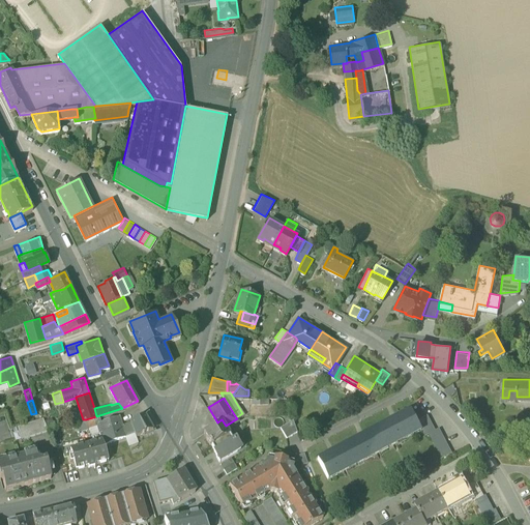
[(412,406),(379,424),(387,441),(388,443),(398,438),(396,436),(404,433),(405,435),(414,430),(413,428),(420,424),(417,417),(412,406)]
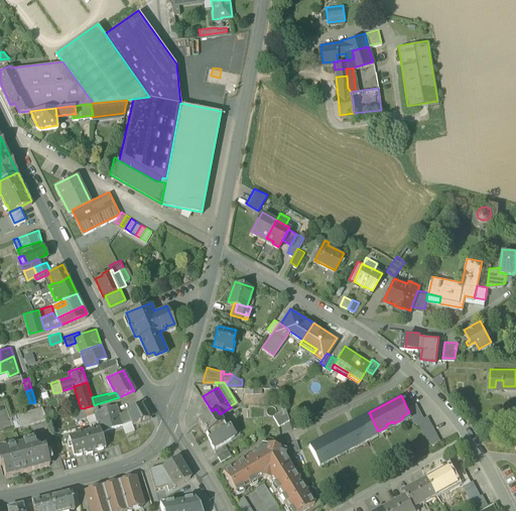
[(417,419),(430,442),(440,437),(427,413),(424,415),(416,401),(406,406),(409,412),(414,420),(417,419)]
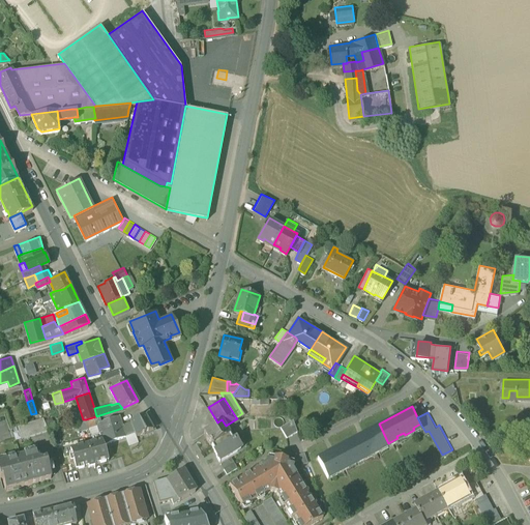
[(119,413),(100,419),(96,421),(96,423),(99,431),(122,423),(119,413)]
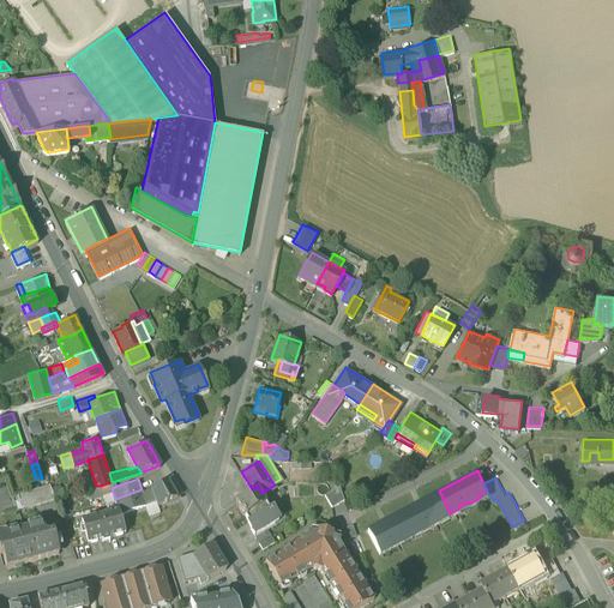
[(168,479),(151,486),(156,498),(157,503),(178,494),(168,479)]
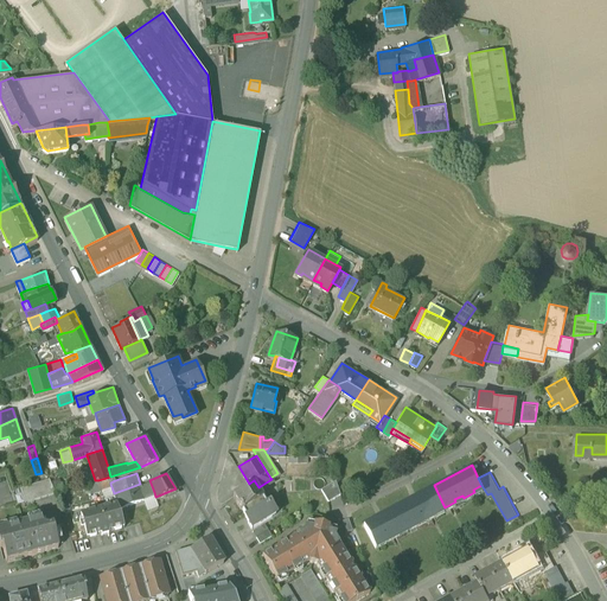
[(20,485),(25,499),(55,490),(49,475),(20,485)]
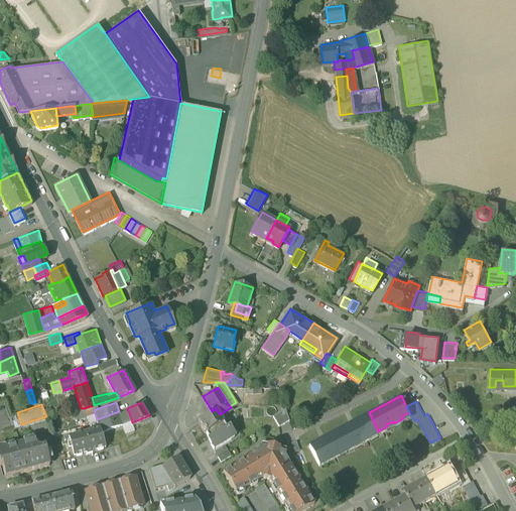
[(87,414),(94,411),(94,410),(98,408),(97,404),(94,405),(84,408),(86,414),(87,414)]
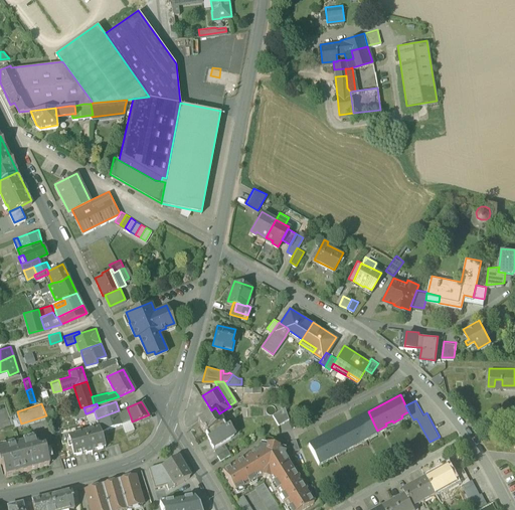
[(272,412),(279,422),(289,416),(285,405),(272,412)]
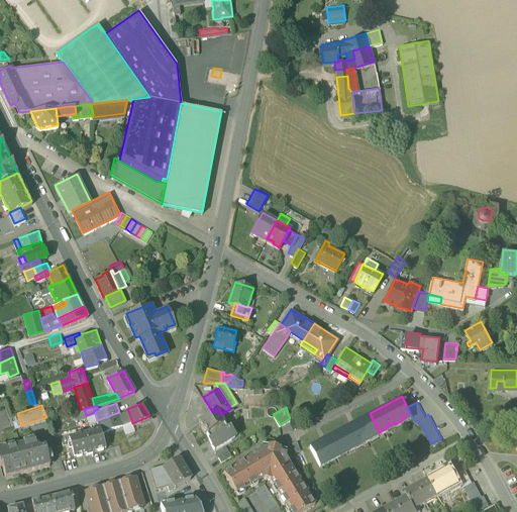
[(86,415),(84,409),(81,409),(75,411),(77,418),(86,415)]
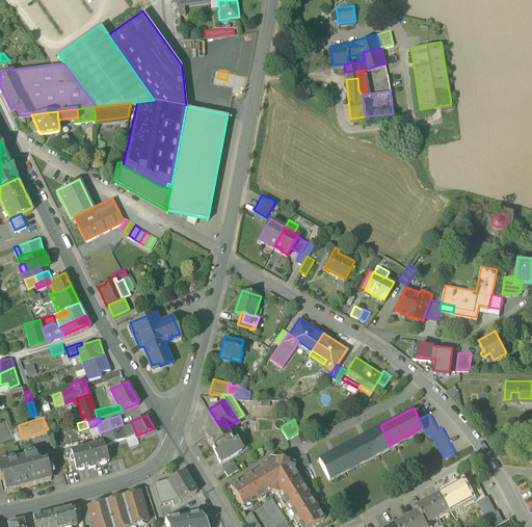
[(126,436),(135,431),(131,421),(123,424),(126,436)]
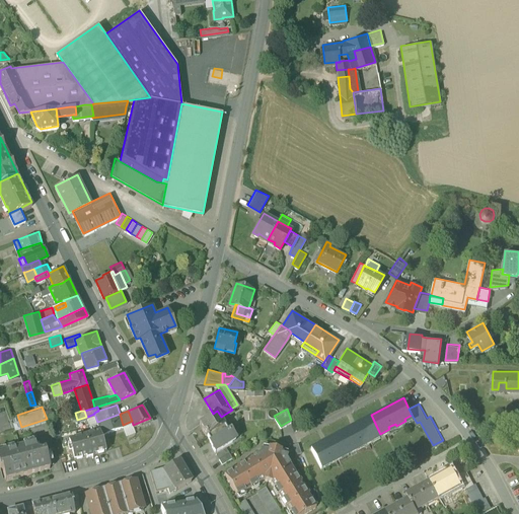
[(199,422),(207,434),(225,423),(221,417),(217,411),(213,414),(199,422)]
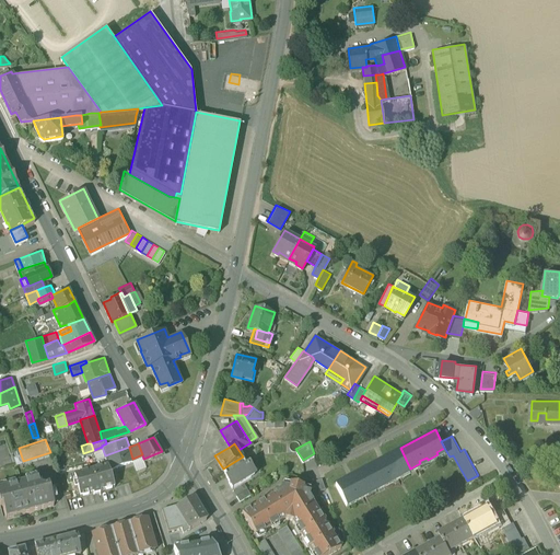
[(105,455),(102,447),(94,450),(96,458),(105,455)]
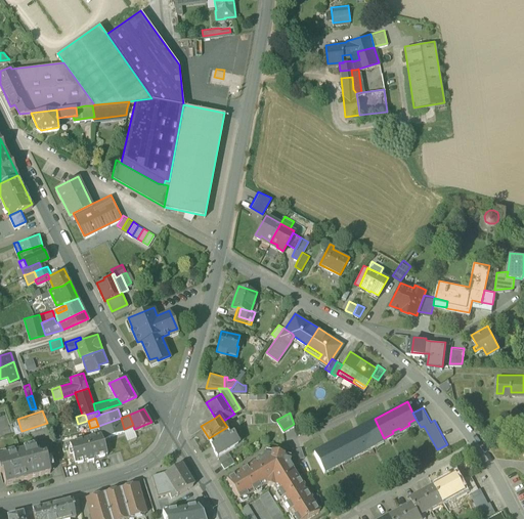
[(100,433),(101,437),(123,429),(124,429),(121,418),(98,426),(100,433)]
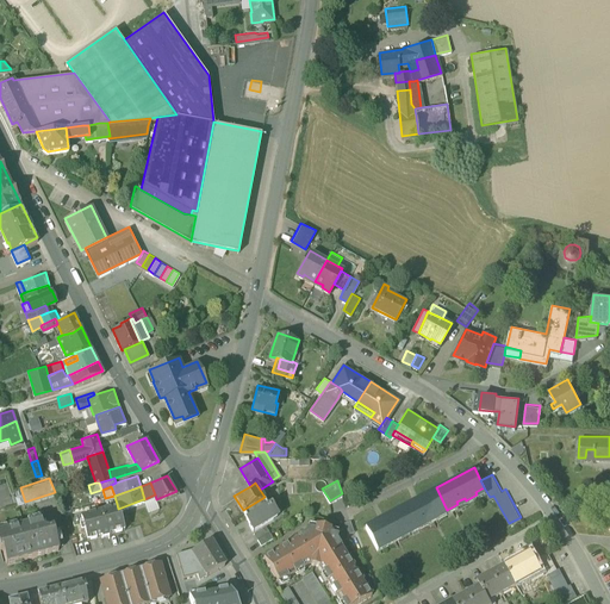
[(437,512),(446,508),(436,487),(398,508),(409,528),(410,530),(421,524),(419,522),(427,517),(428,521),(439,515),(437,512)]
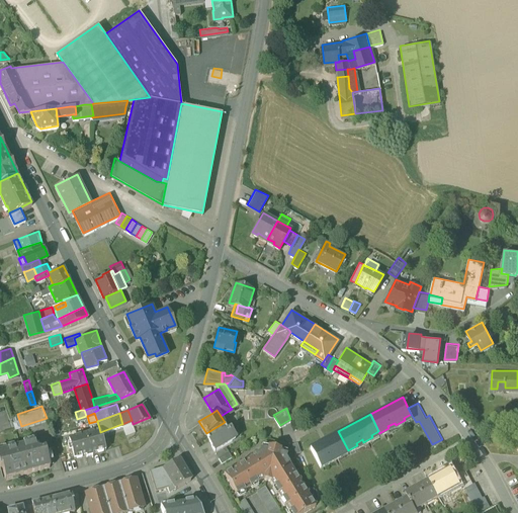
[(133,424),(132,420),(122,424),(121,424),(125,433),(135,430),(133,424)]
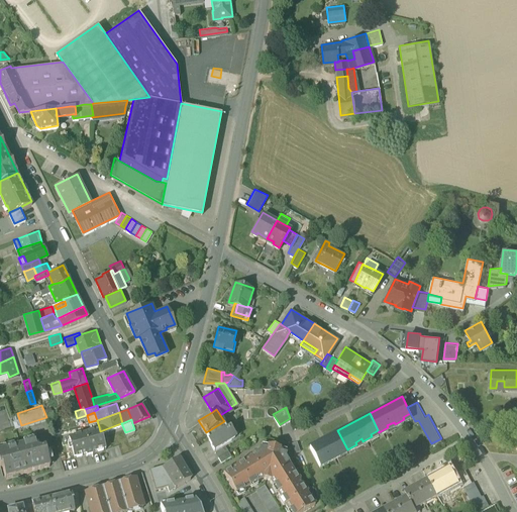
[(224,421),(206,432),(209,438),(227,427),(224,421)]
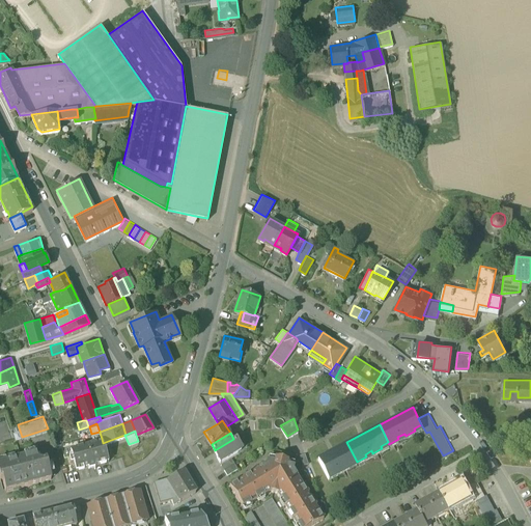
[(74,459),(76,467),(88,464),(88,465),(94,463),(94,462),(108,459),(103,443),(102,439),(95,440),(95,437),(88,439),(89,442),(83,443),(82,440),(75,442),(76,445),(70,447),(72,452),(68,453),(71,460),(74,459)]
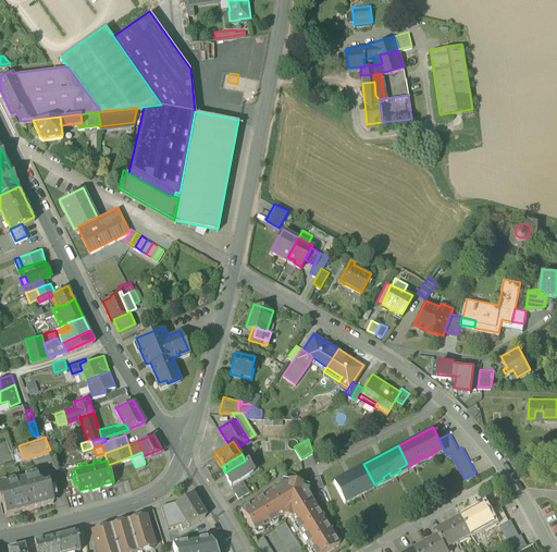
[(245,461),(225,473),(229,476),(227,477),(231,482),(252,469),(247,460),(245,461)]
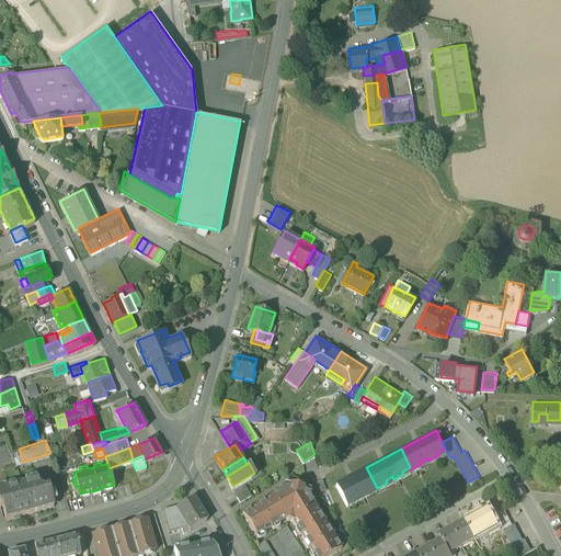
[(367,490),(376,486),(366,467),(336,483),(346,501),(355,496),(356,499),(368,492),(367,490)]
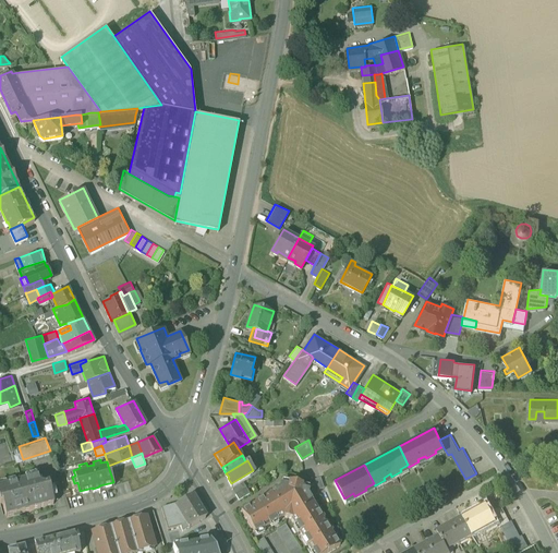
[(53,500),(49,484),(43,487),(41,482),(38,472),(21,477),(32,506),(53,500)]
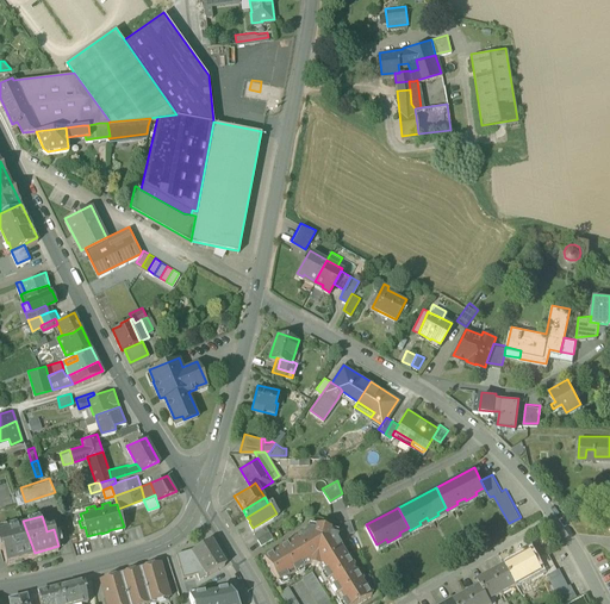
[(342,522),(346,534),(354,531),(350,520),(342,522)]
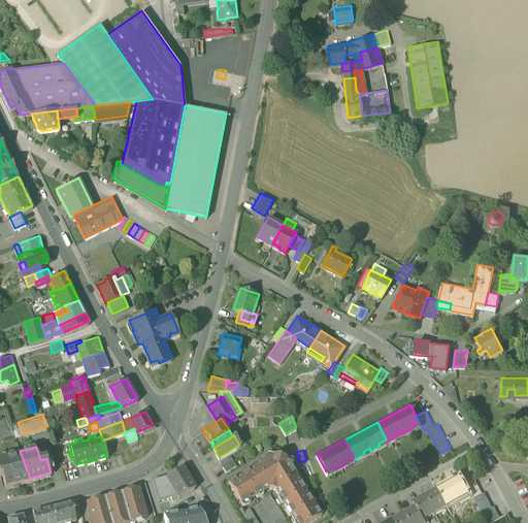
[(5,485),(30,479),(20,451),(0,456),(0,471),(2,471),(5,485)]
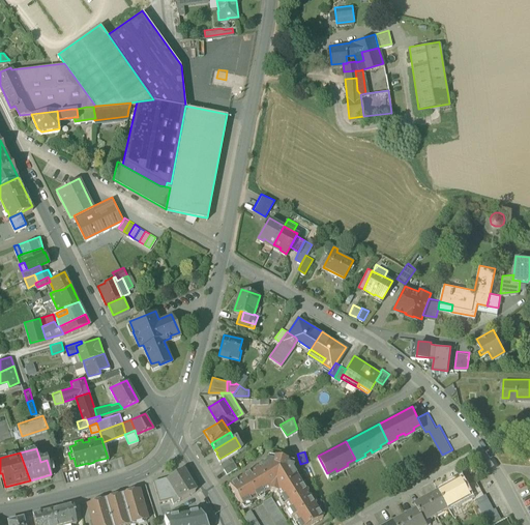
[(221,461),(224,467),(234,460),(231,455),(221,461)]
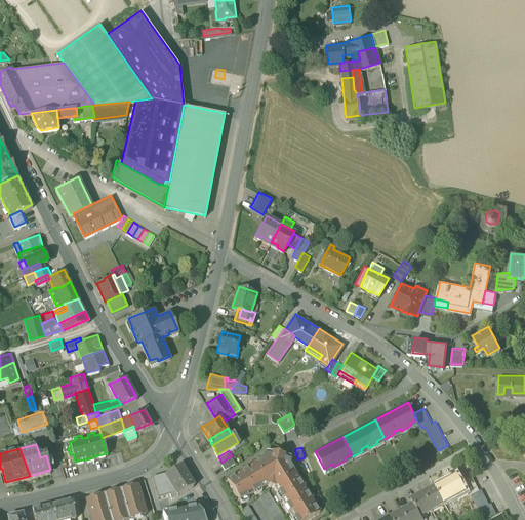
[(267,483),(271,484),(278,452),(272,450),(271,454),(264,453),(264,456),(247,466),(247,465),(240,469),(240,470),(234,474),(234,473),(227,477),(239,497),(246,493),(247,495),(254,491),(253,489),(259,485),(260,487),(267,483)]
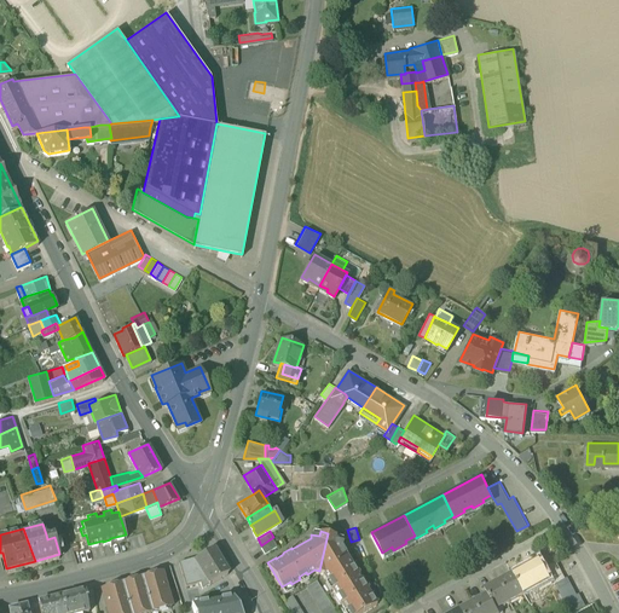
[(335,535),(328,533),(319,571),(323,572),(328,579),(330,578),(334,585),(331,587),(336,594),(339,593),(343,600),(341,601),(346,609),(348,608),(351,612),(356,612),(377,600),(371,593),(370,593),(366,587),(368,585),(363,577),(362,578),(357,572),(358,571),(353,562),(352,564),(341,545),(342,542),(334,539),(335,535)]
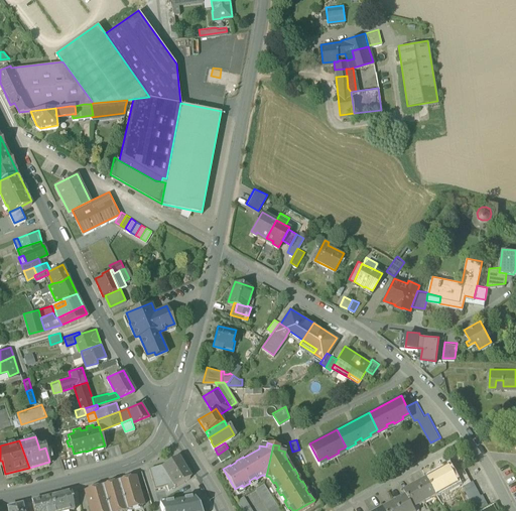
[(231,453),(228,448),(218,455),(221,460),(231,453)]
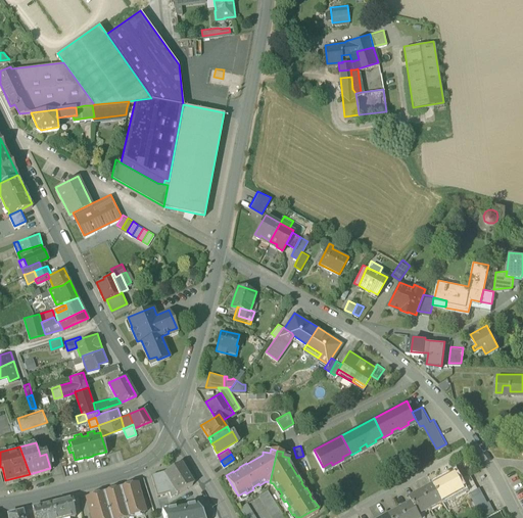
[(181,461),(164,471),(177,491),(193,481),(181,461)]
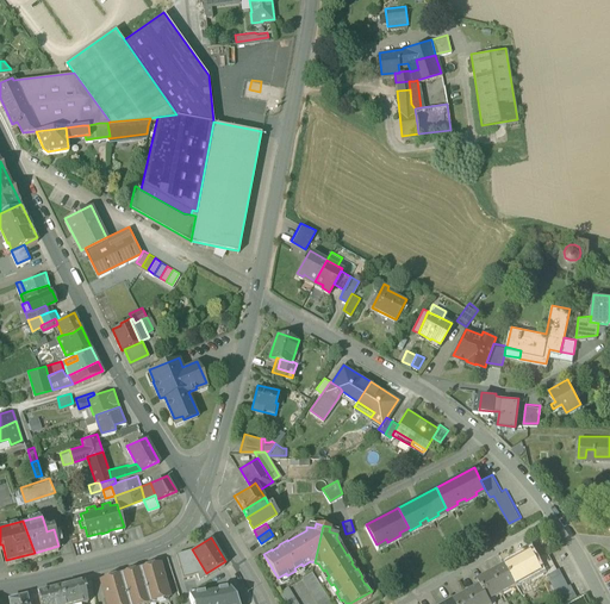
[(206,573),(192,549),(192,547),(176,552),(184,576),(198,571),(199,577),(206,573)]
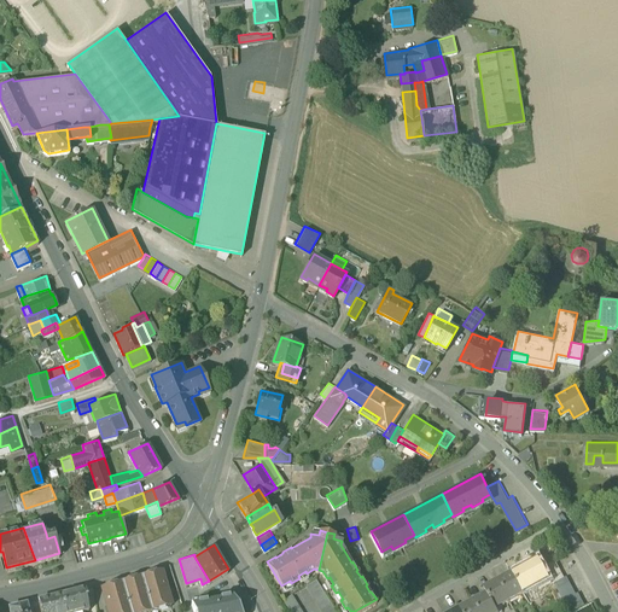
[(538,554),(525,561),(537,582),(540,587),(552,581),(549,575),(546,569),(543,563),(538,554)]
